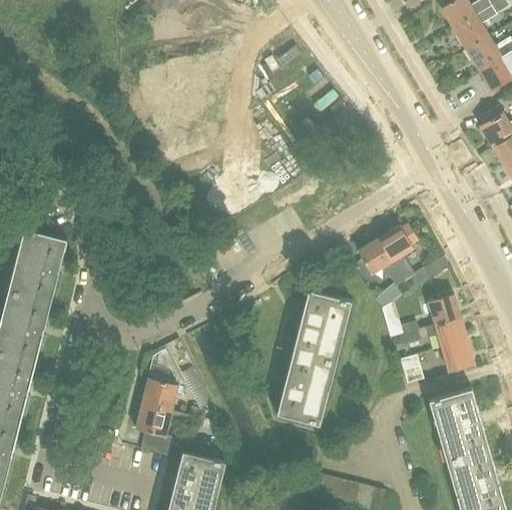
[(466,0),(439,0),(443,8),(440,10),(453,30),(503,0),(502,0),(486,0),(485,0),(480,0),(470,6),(466,0)]
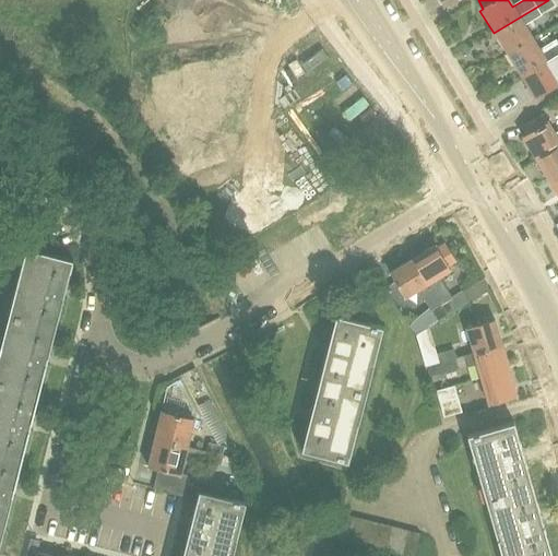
[(507,56),(533,40),(524,27),(541,18),(539,16),(553,9),(548,0),(494,33),(507,56)]
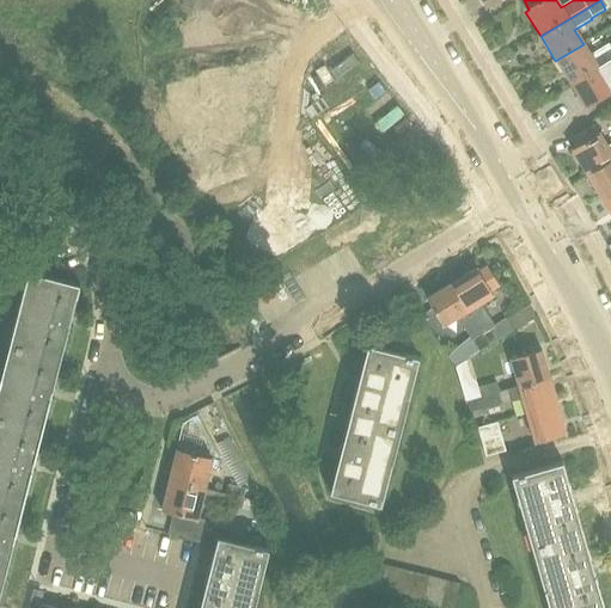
[(609,45),(591,56),(584,44),(555,61),(570,85),(598,69),(598,68),(610,60),(610,48),(610,49),(609,45)]
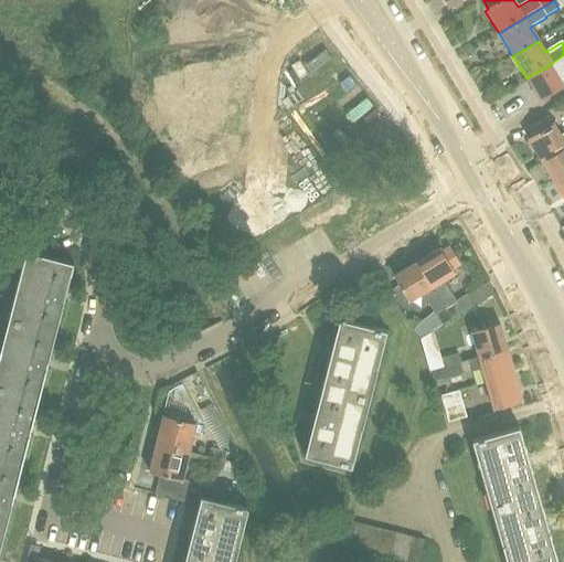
[(563,55),(552,63),(552,64),(527,78),(540,102),(563,87),(563,55)]
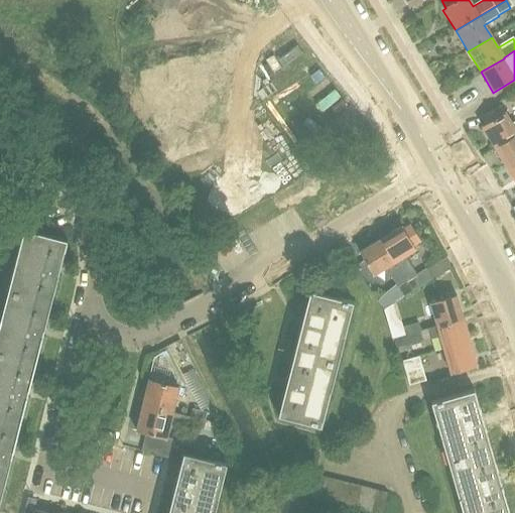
[(514,137),(514,123),(511,126),(500,108),(481,120),(485,126),(482,128),(495,150),(514,137)]
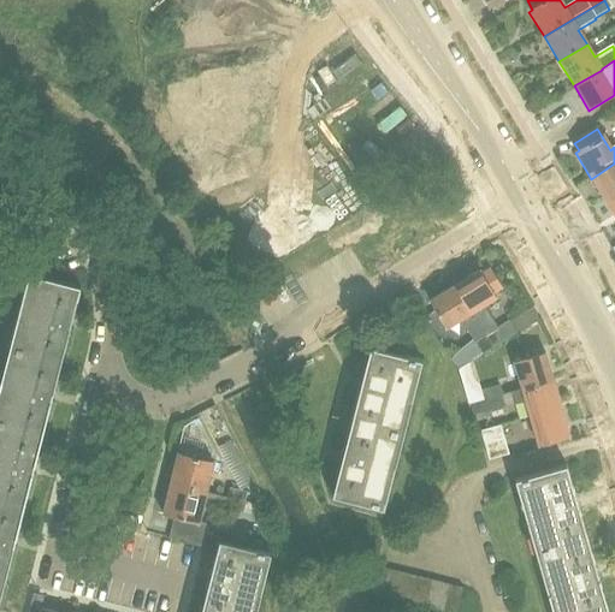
[(614,198),(614,164),(591,179),(607,205),(614,198)]
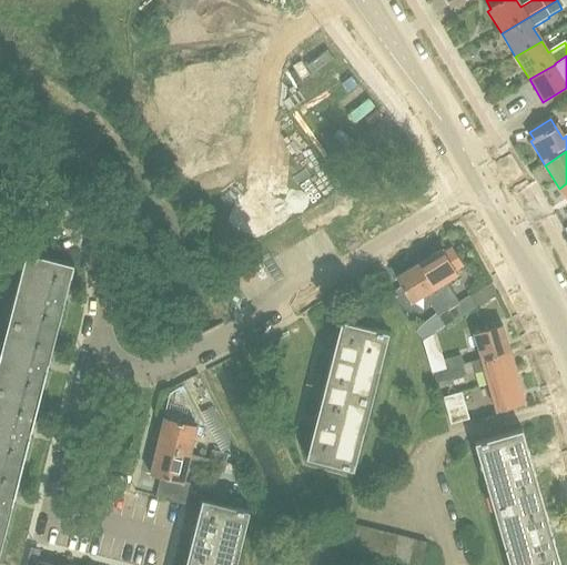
[(445,282),(457,275),(455,272),(463,266),(452,249),(444,253),(442,250),(417,265),(453,323),(476,309),(469,298),(458,304),(445,282)]
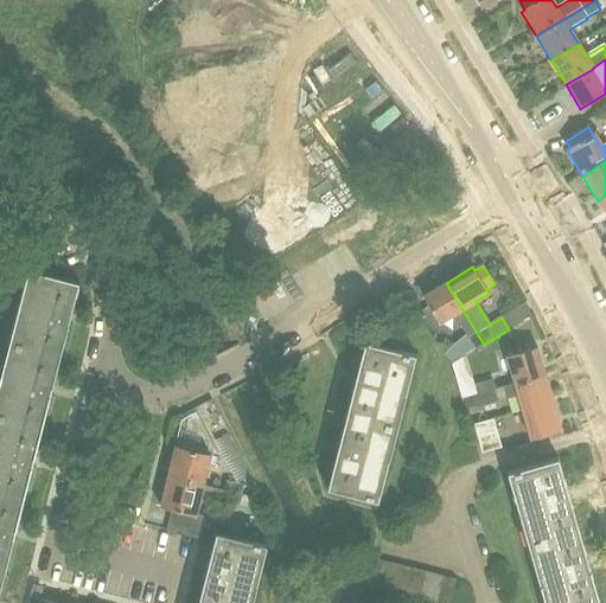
[(59,357),(77,290),(78,284),(27,270),(8,342),(59,357)]
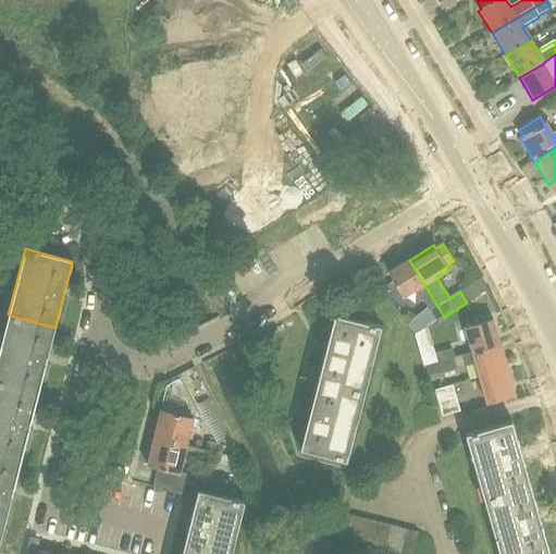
[(435,321),(444,317),(409,260),(387,273),(403,298),(417,290),(435,321)]
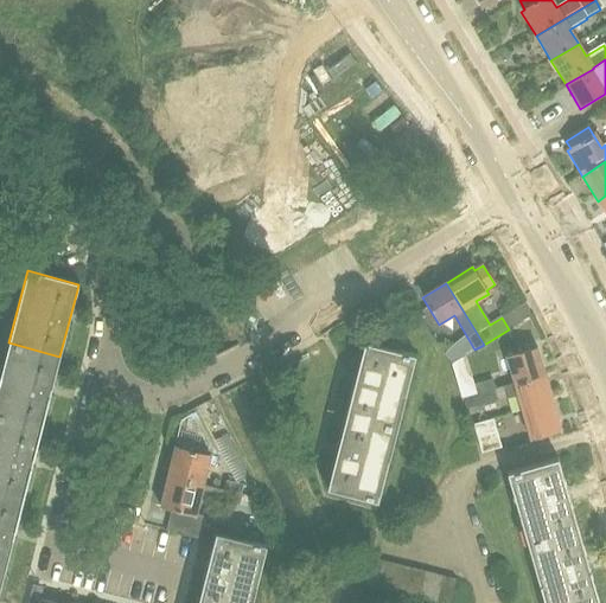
[(0,417),(42,428),(59,357),(8,342),(0,376),(0,417)]
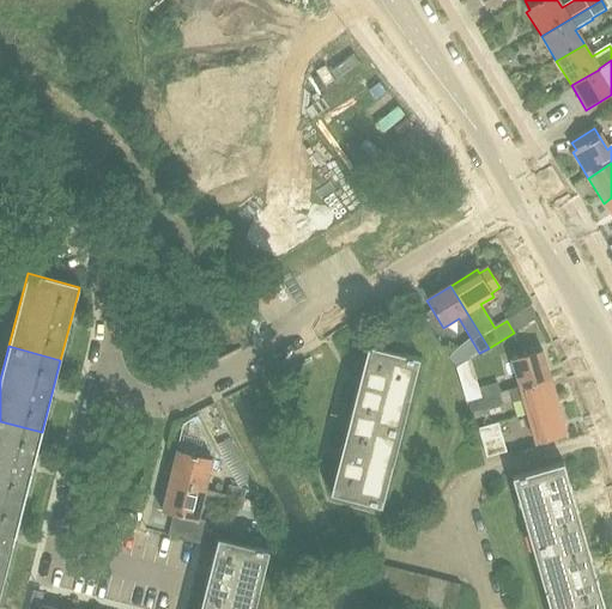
[(369,347),(350,421),(401,434),(420,360),(369,347)]
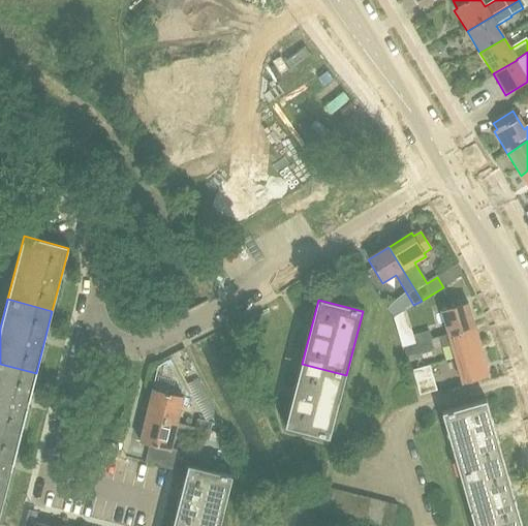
[(448,336),(474,329),(467,305),(441,312),(448,336)]
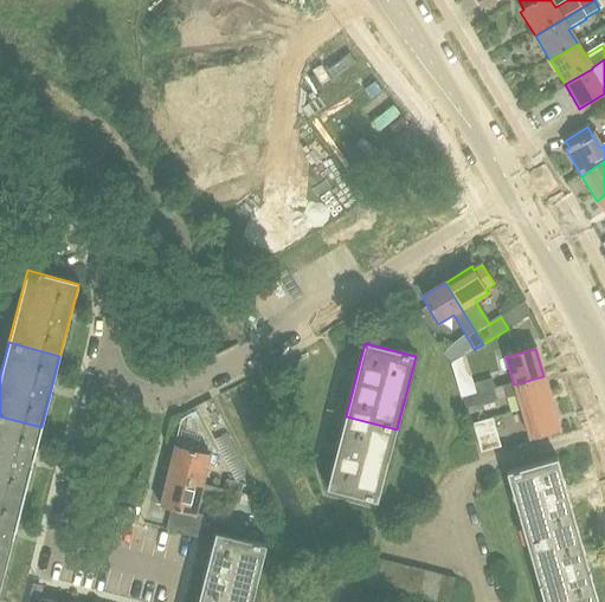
[(516,396),(521,413),(552,403),(544,376),(514,384),(502,388),(506,399),(516,396)]
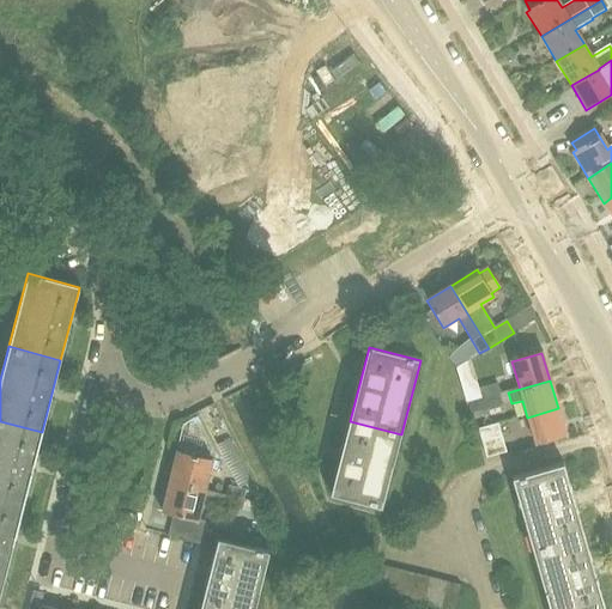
[(484,400),(502,395),(498,385),(482,391),(484,400)]
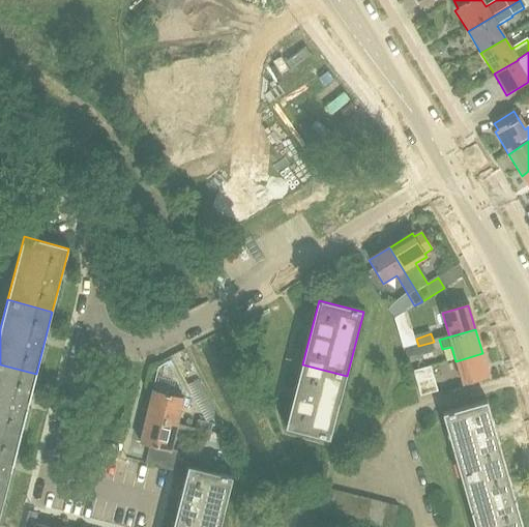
[(436,351),(434,342),(418,346),(420,356),(436,351)]
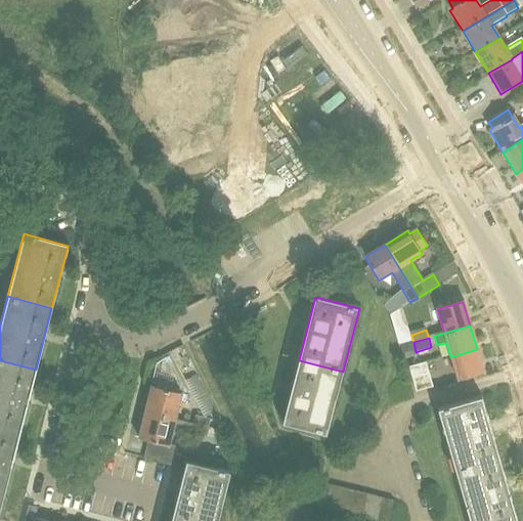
[(450,357),(458,381),(484,374),(477,349),(450,357)]
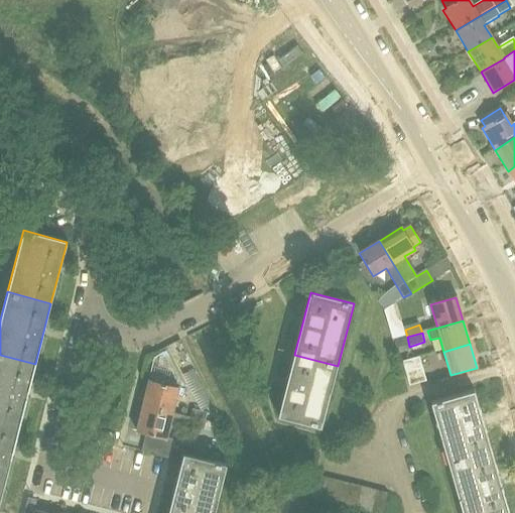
[(0,420),(19,425),(35,364),(0,355),(0,420)]
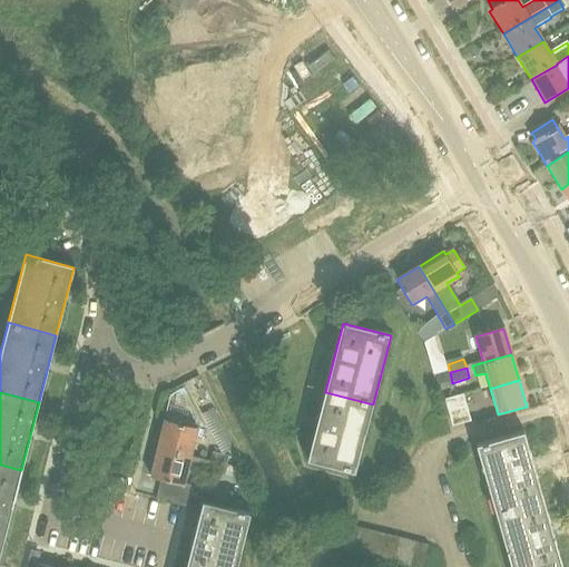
[(325,392),(307,461),(355,473),(373,404),(325,392)]
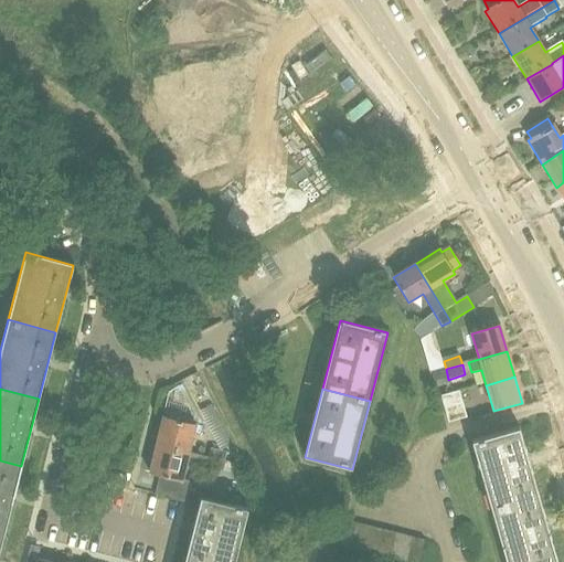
[(465,420),(458,395),(440,401),(448,425),(465,420)]
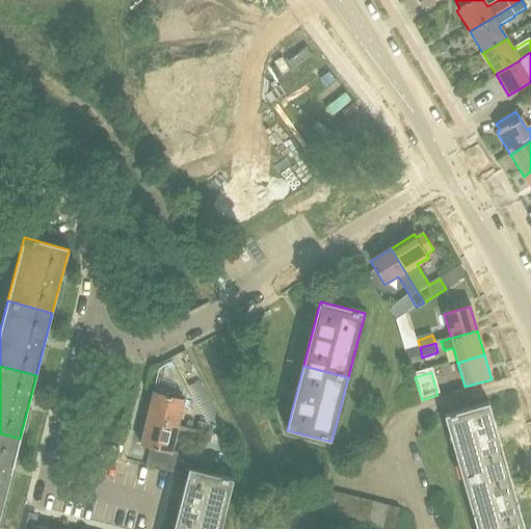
[(148,419),(178,427),(185,400),(154,393),(148,419)]
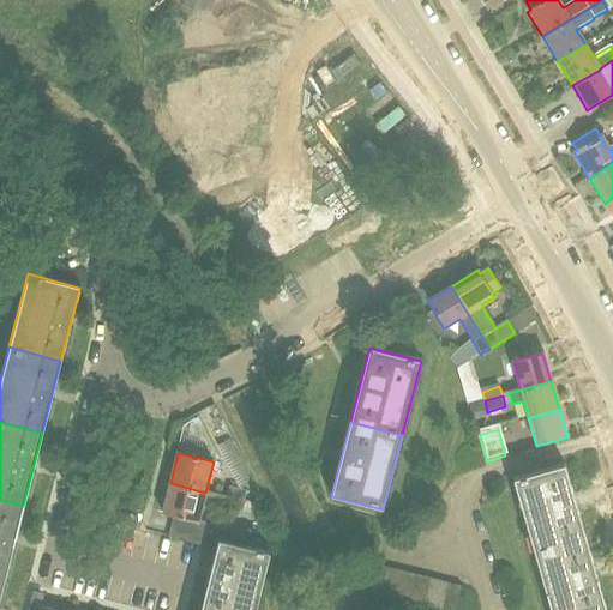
[(534,553),(584,538),(576,509),(574,497),(564,465),(512,479),(534,553)]
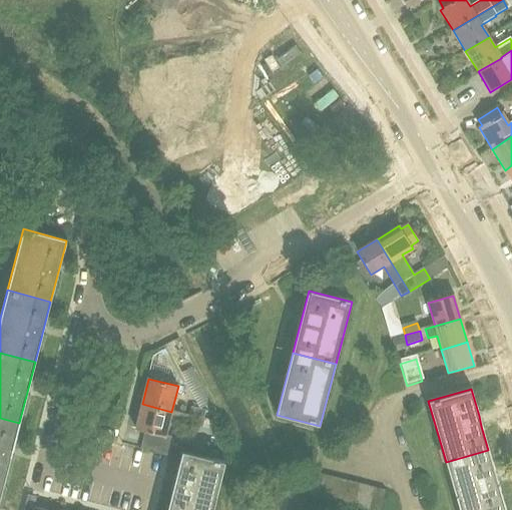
[(189,416),(171,412),(142,404),(135,430),(145,433),(141,451),(169,458),(174,439),(165,436),(168,424),(186,428),(187,424),(201,428),(203,420),(189,416)]
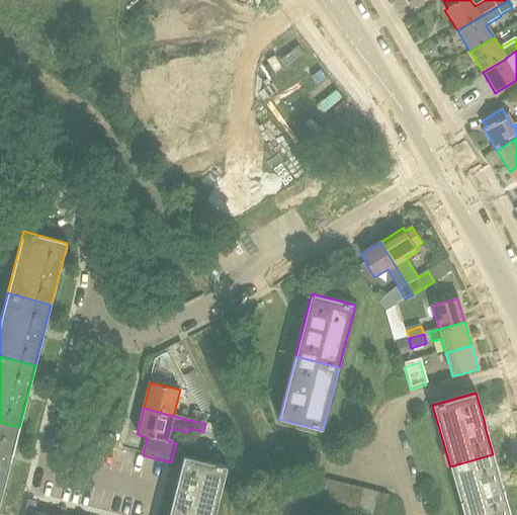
[(191,420),(205,424),(207,416),(193,412),(191,420)]
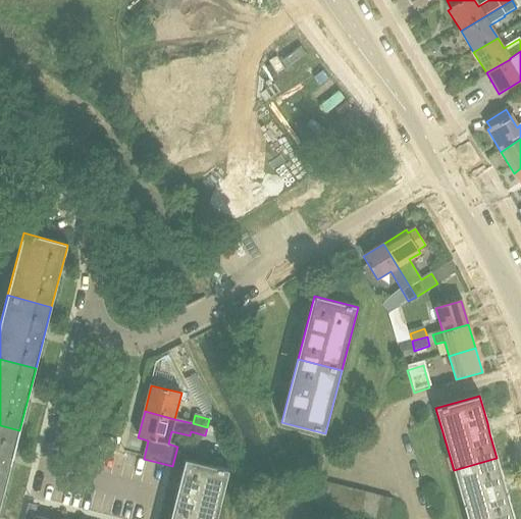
[(0,491),(4,492),(19,430),(0,425),(0,491)]
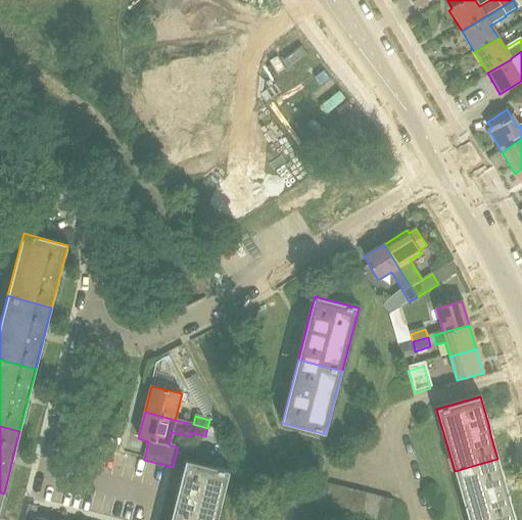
[(516,519),(508,494),(506,485),(497,459),(455,471),(468,519),(516,519)]
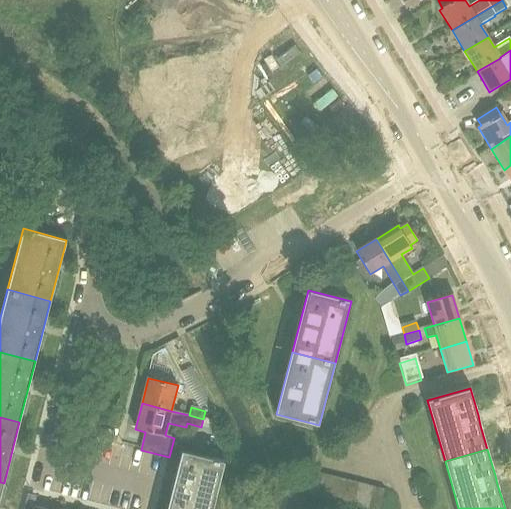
[(212,508),(225,461),(182,450),(167,508),(212,508)]
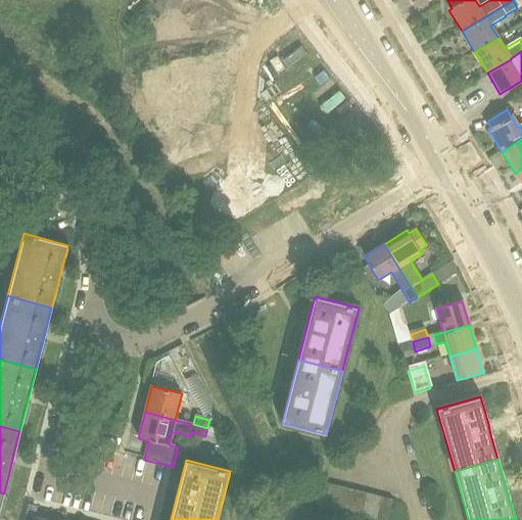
[(326,509),(332,486),(320,483),(315,506),(326,509)]
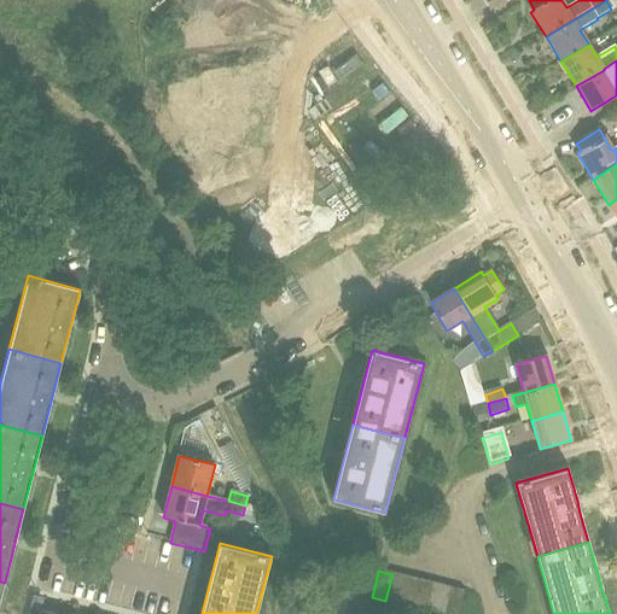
[(400,604),(407,578),(393,574),(385,601),(400,604)]
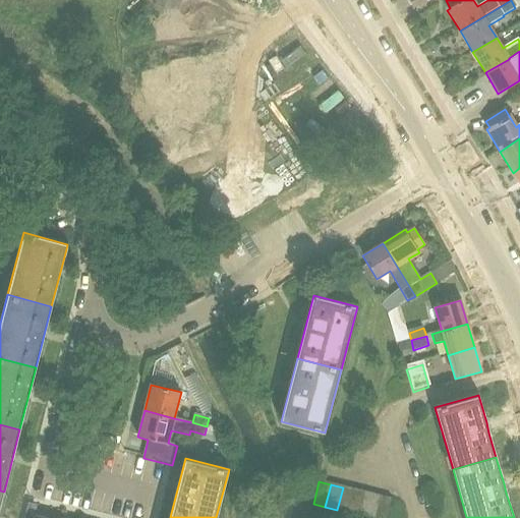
[(349,513),(355,490),(343,487),(337,510),(349,513)]
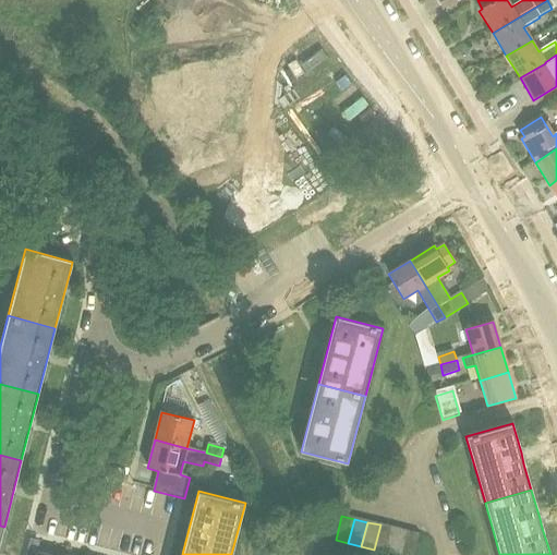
[(387,553),(394,528),(380,525),(374,550),(387,553)]
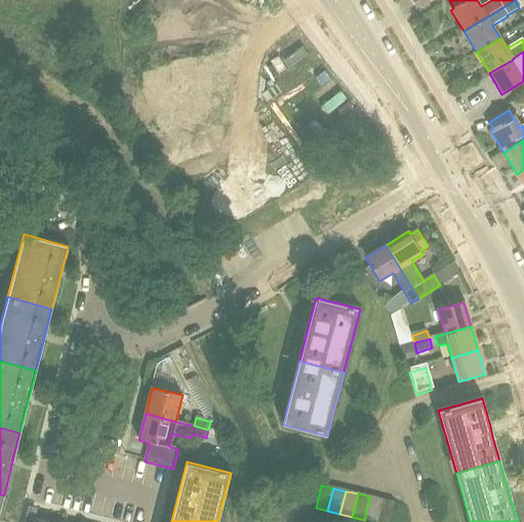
[(376,521),(381,499),(370,496),(364,520),(368,521),(376,521)]
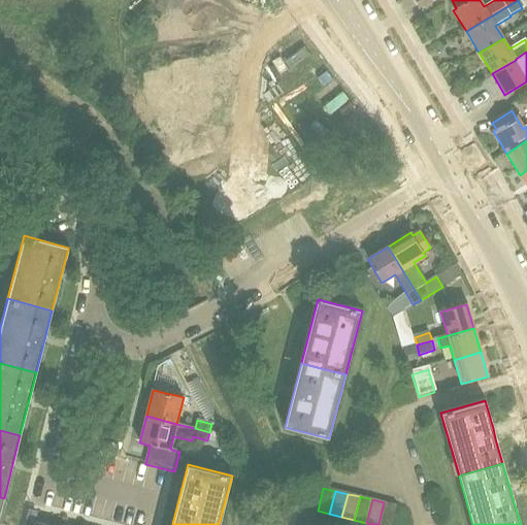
[(384,502),(379,524),(392,524),(396,505),(384,502)]
